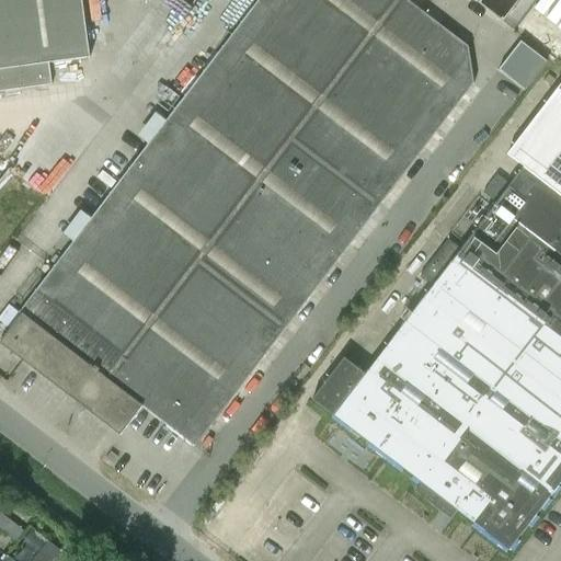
[(258,0),(19,312),(22,316),(0,343),(121,436),(142,408),(195,448),(197,446),(196,445),(473,83),(468,47),(407,0),(258,0)]
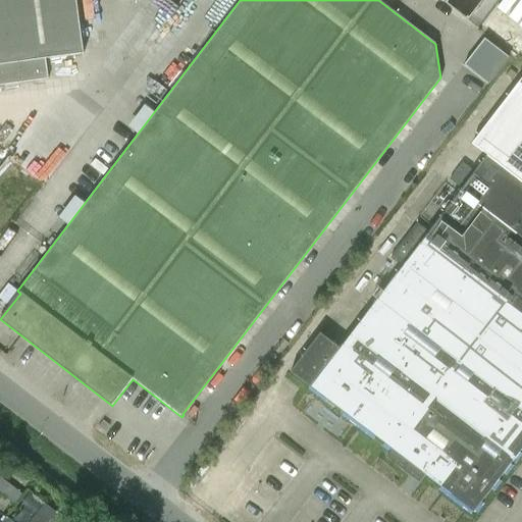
[(0,0),(0,90),(46,84),(44,64),(83,59),(74,0),(0,0)]
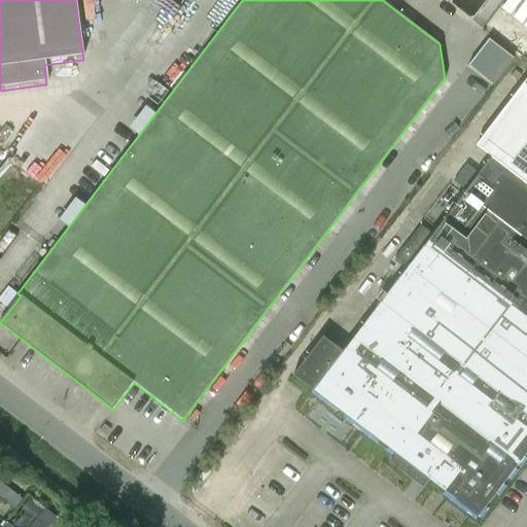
[(445,0),(475,23),(491,0),(445,0)]
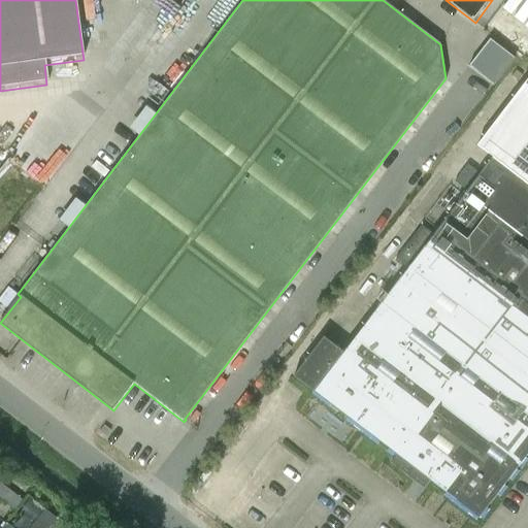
[(514,59),(489,40),(468,66),(493,86),(514,59)]
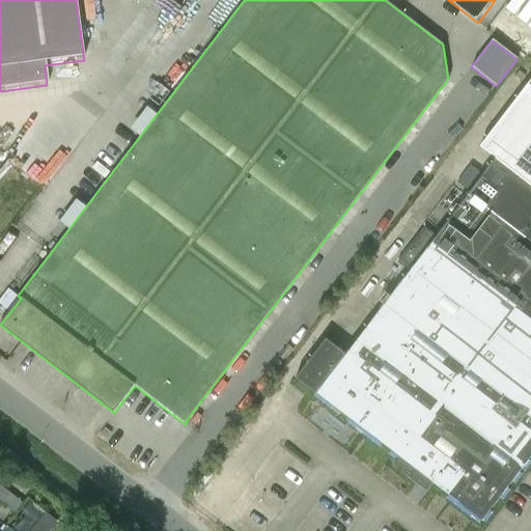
[(346,355),(327,339),(296,379),(316,394),(317,394),(482,521),(530,456),(530,186),(497,160),(437,238),(424,228),(398,262),(410,272),(346,355)]
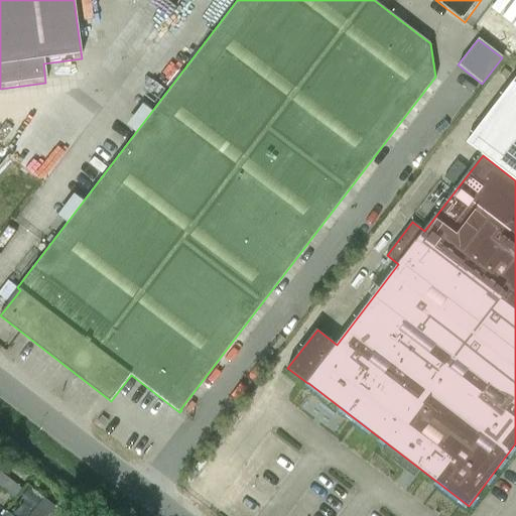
[(0,487),(7,493),(14,484),(3,475),(0,478),(0,487)]
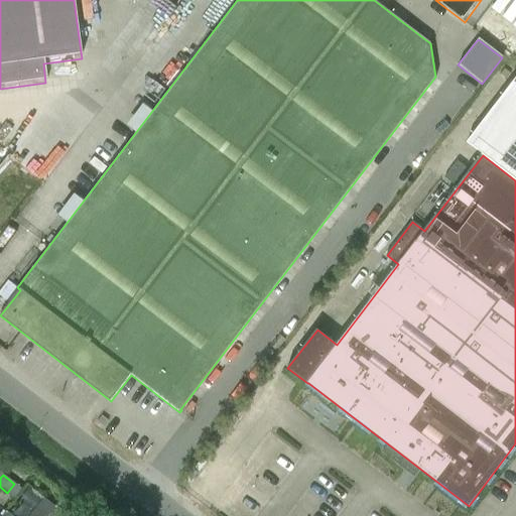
[(47,515),(55,506),(44,498),(30,515),(47,515)]
